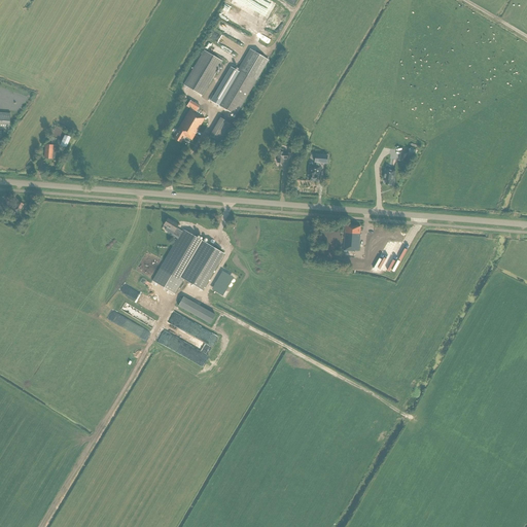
[(240,43),(230,37),(227,41),(225,39),(221,45),(235,53),(240,43)]
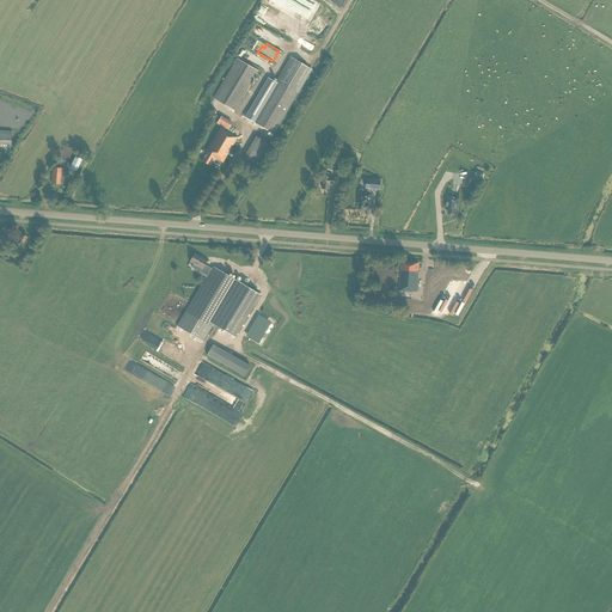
[(274,134),(312,69),(291,57),(275,83),(268,78),(244,116),(274,134)]
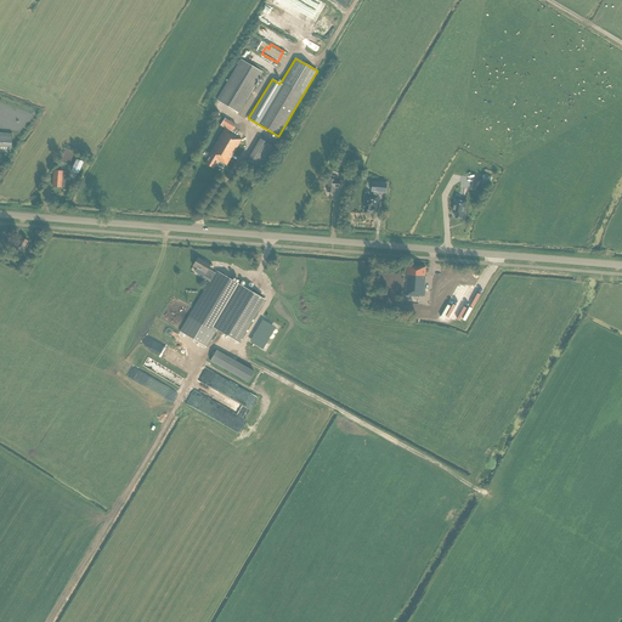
[(253,89),(254,88),(254,86),(263,72),(241,60),(218,100),(238,112),(253,89)]
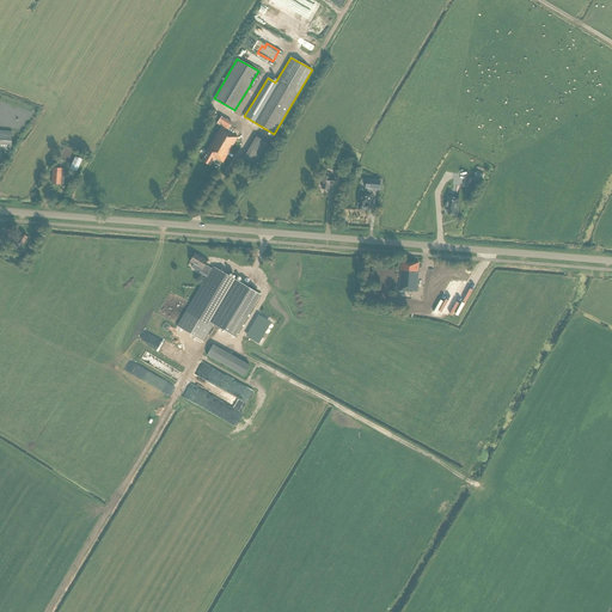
[(227,129),(232,122),(226,118),(221,116),(216,123),(221,126),(227,129)]
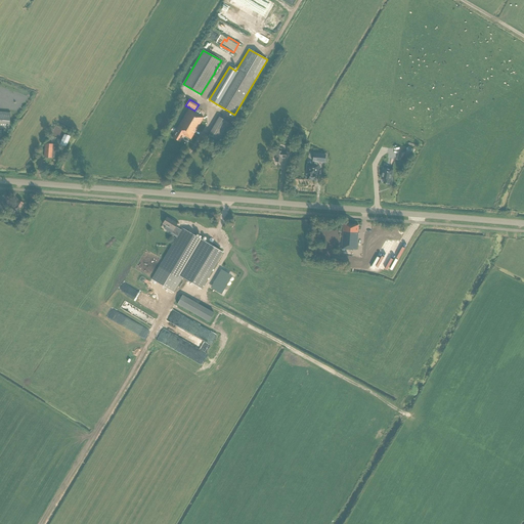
[(190,139),(204,118),(188,108),(175,132),(172,137),(179,141),(183,135),(190,139)]
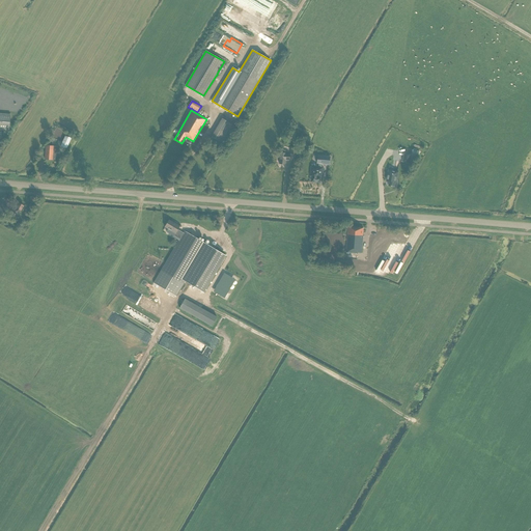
[(0,130),(9,131),(10,114),(0,113),(0,130)]
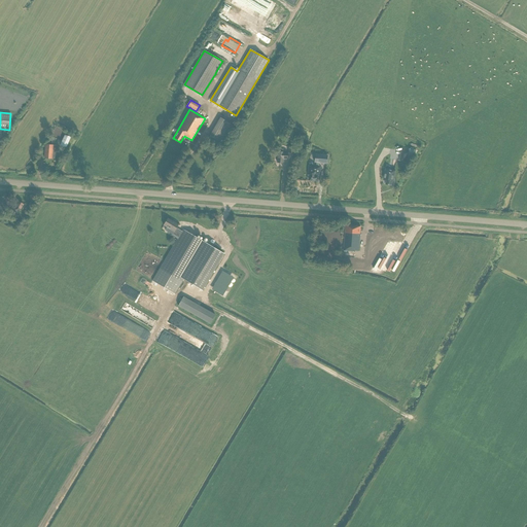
[(223,143),(234,126),(220,117),(210,135),(223,143)]
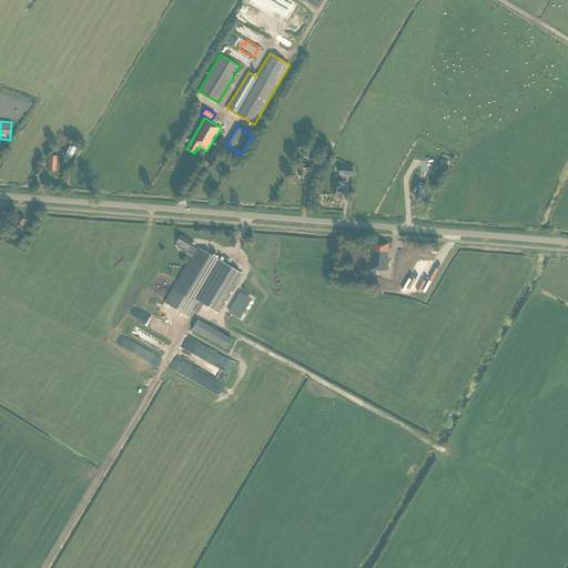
[(71,159),(77,148),(70,145),(64,156),(71,159)]
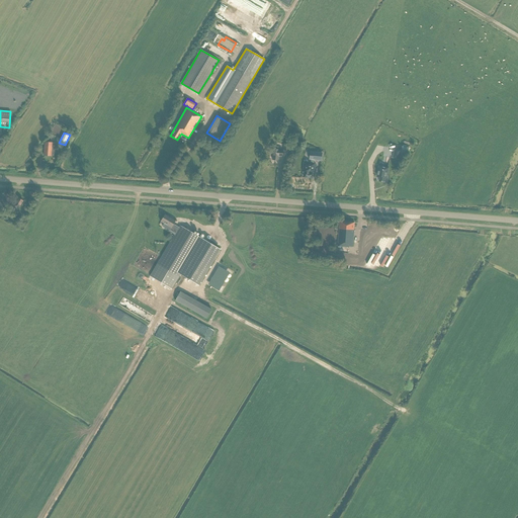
[(57,148),(58,143),(52,143),(45,142),(44,156),(54,157),(55,148),(56,148),(57,147),(57,148)]
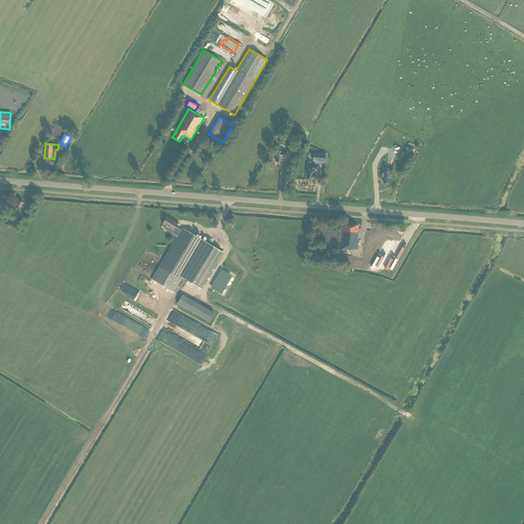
[(286,159),(286,155),(286,151),(280,150),(281,148),(276,147),(276,154),(275,162),(280,162),(281,158),(286,159)]
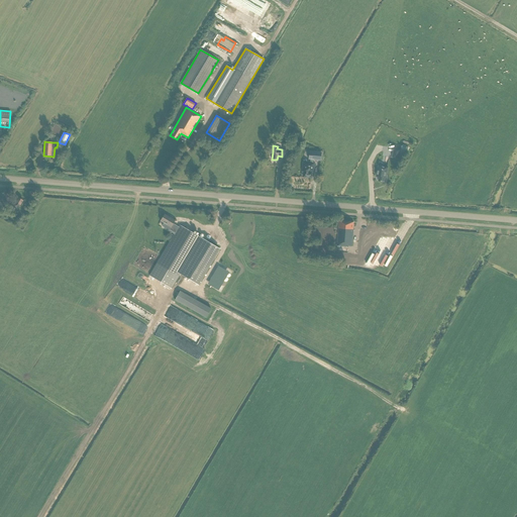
[(394,147),(392,158),(399,159),(401,149),(394,147)]
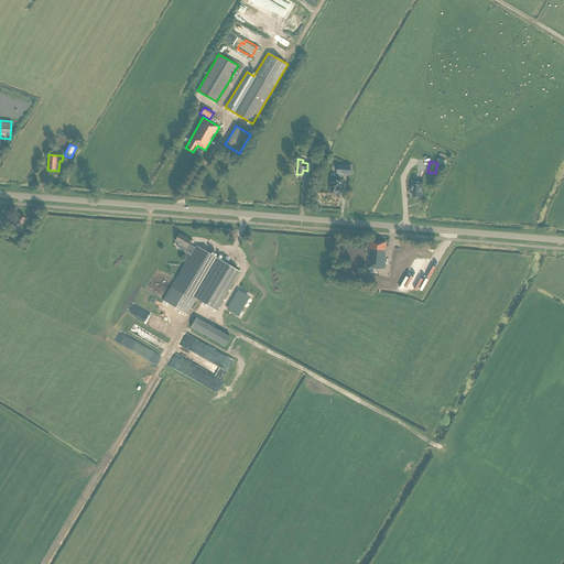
[(331,177),(329,186),(332,187),(331,193),(339,194),(340,187),(343,188),(343,179),(342,179),(342,174),(349,175),(350,166),(337,164),(336,174),(338,174),(338,177),(331,177)]
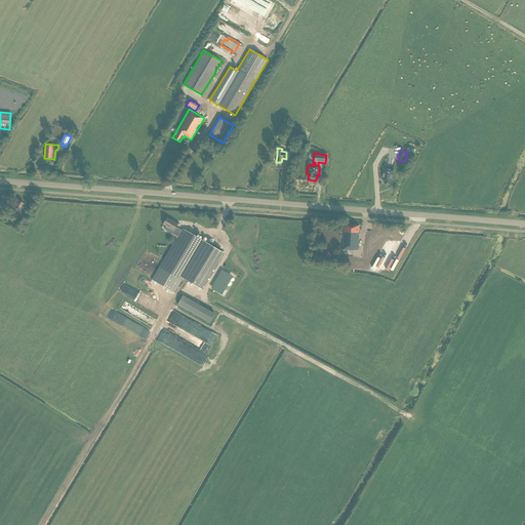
[(394,170),(385,168),(381,178),(385,178),(385,184),(391,185),(392,180),(394,170)]
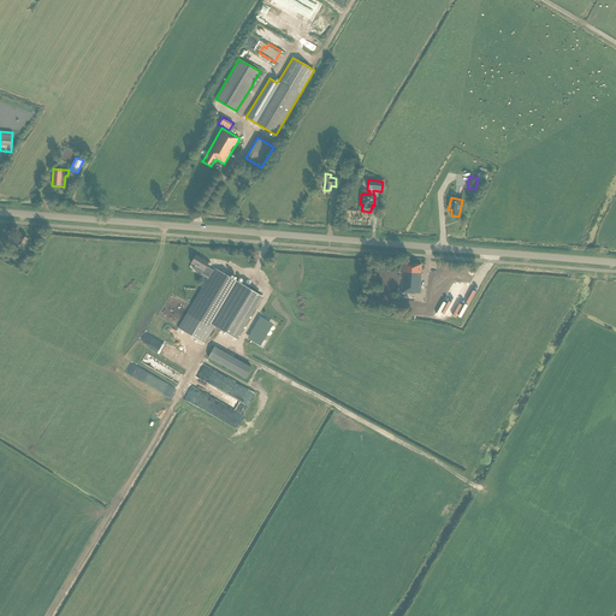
[(23,241),(19,238),(13,249),(17,252),(18,250),(22,253),(30,240),(25,237),(23,241)]
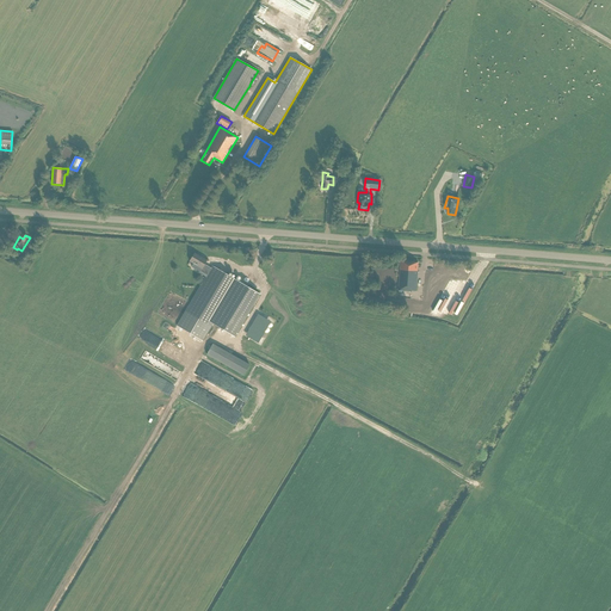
[(193,263),(191,266),(199,271),(199,272),(205,277),(177,326),(202,340),(213,323),(235,337),(260,294),(213,266),(211,267),(204,264),(207,260),(195,253),(190,261),(193,263)]
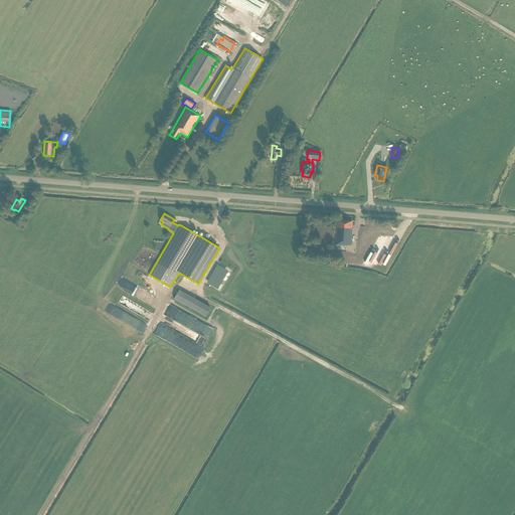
[(351,245),(352,228),(352,221),(338,220),(338,221),(338,222),(336,244),(347,245),(347,244),(351,245)]
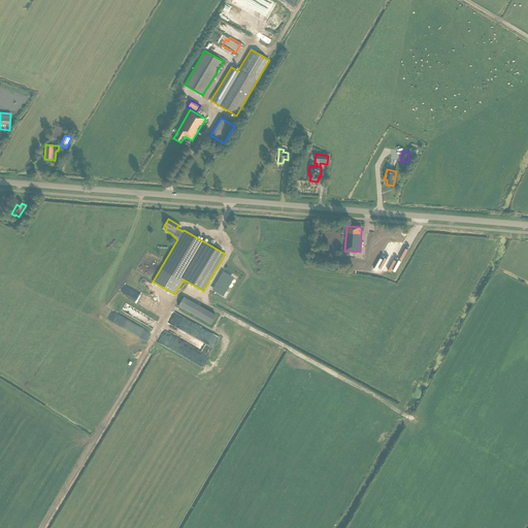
[(201,319),(206,310),(184,297),(178,306),(201,319)]
